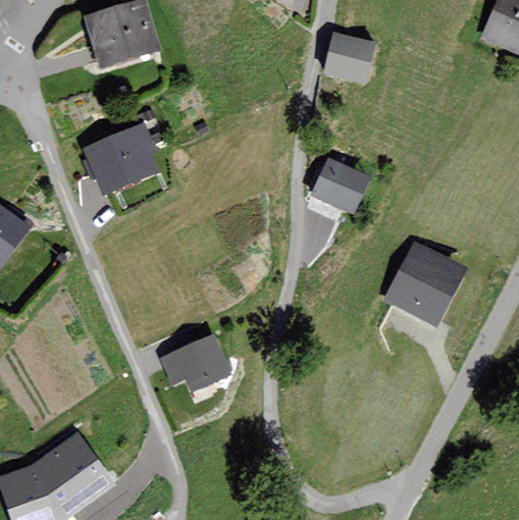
[(143,0),(85,18),(100,68),(162,49),(146,0),(143,0)]
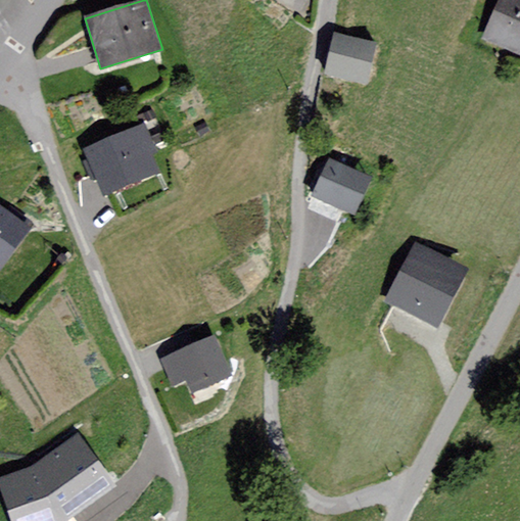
[(498,0),(481,40),(519,55),(519,0),(498,0)]
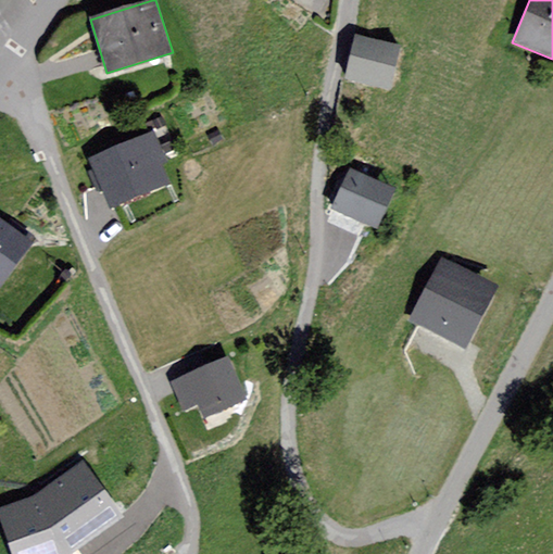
[(363,37),(351,77),(399,91),(411,51),(363,37)]
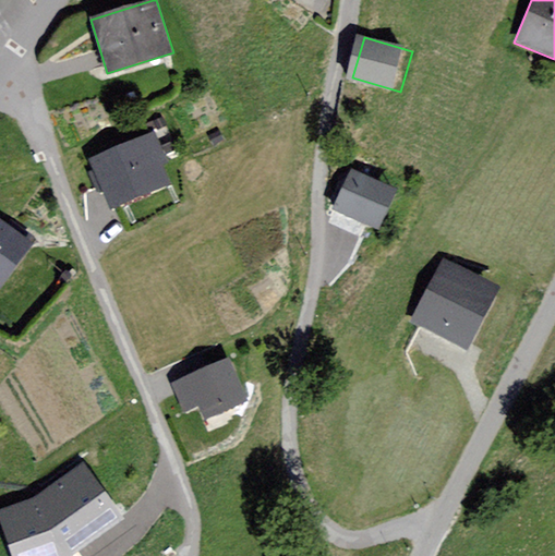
[(103,182),(110,201),(152,182),(143,162),(156,157),(147,137),(94,160),(97,168),(89,171),(95,185),(103,182)]
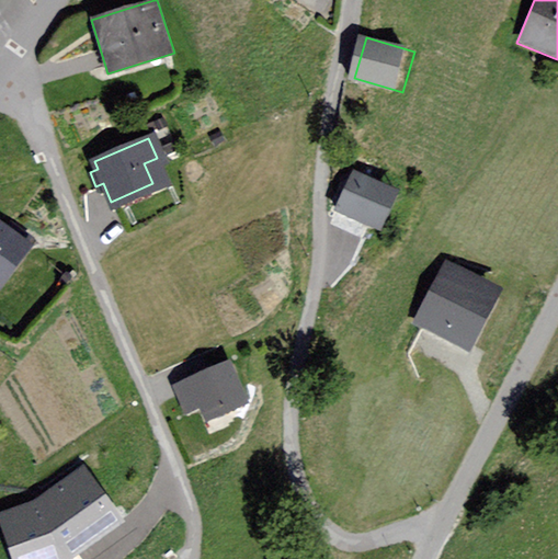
[(355,172),(338,207),(380,228),(398,193),(355,172)]
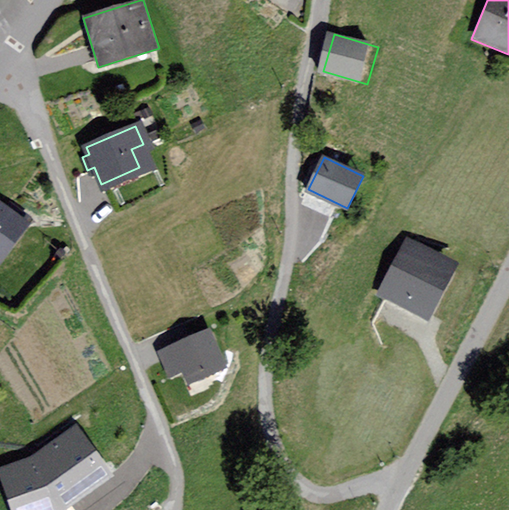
[(0,267),(31,228),(0,203),(0,267)]
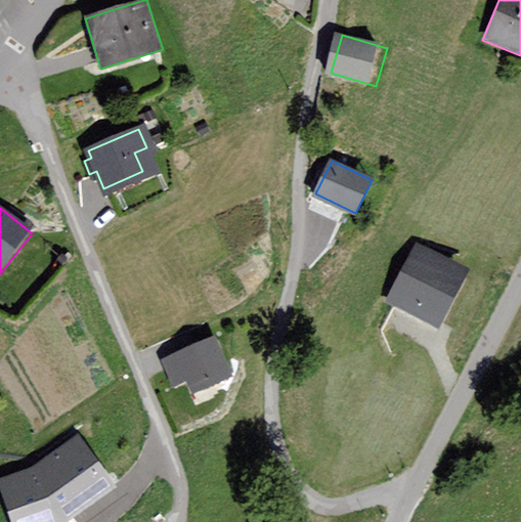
[(413,245),(384,299),(437,328),(467,274),(413,245)]
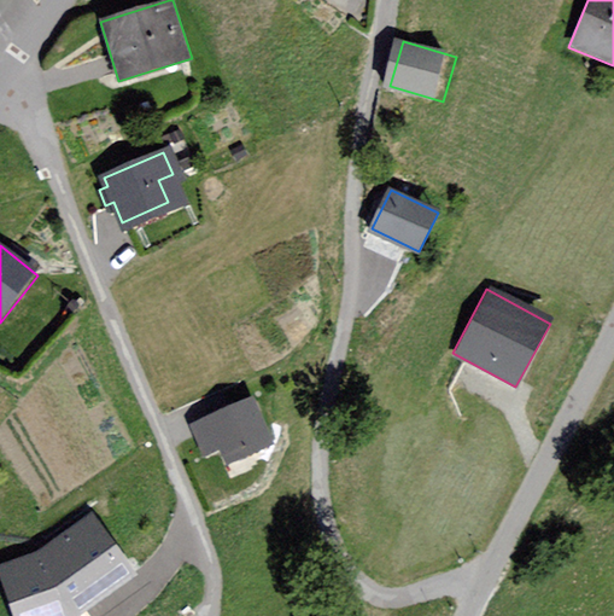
[(256,395),(191,424),(205,454),(223,446),(231,462),(276,441),(256,395)]
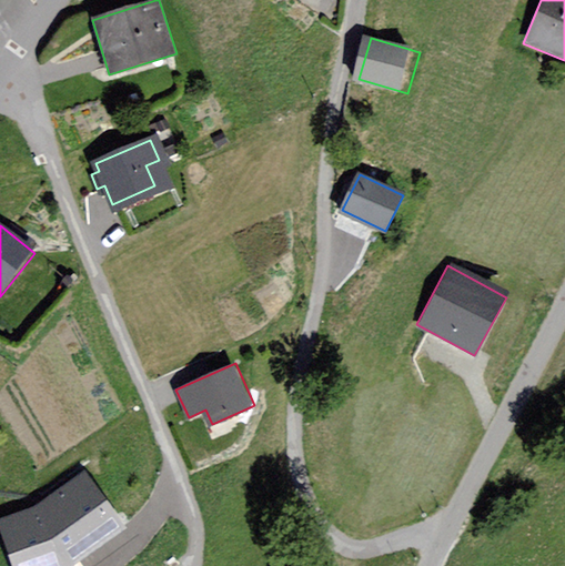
[(29,505),(0,514),(0,537),(9,565),(63,565),(67,565),(122,525),(81,467),(29,505)]
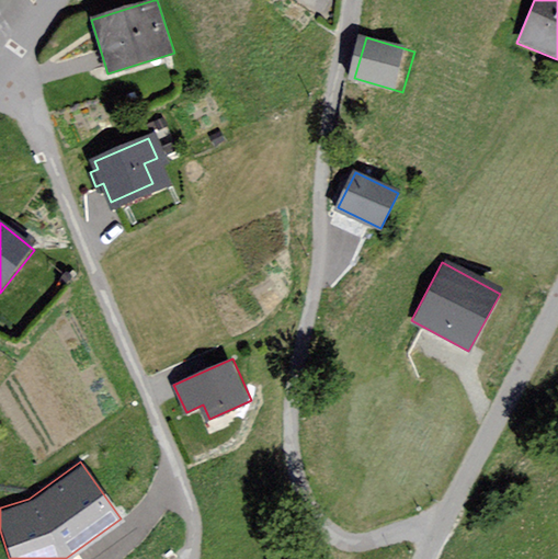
All buildings are outlined.
